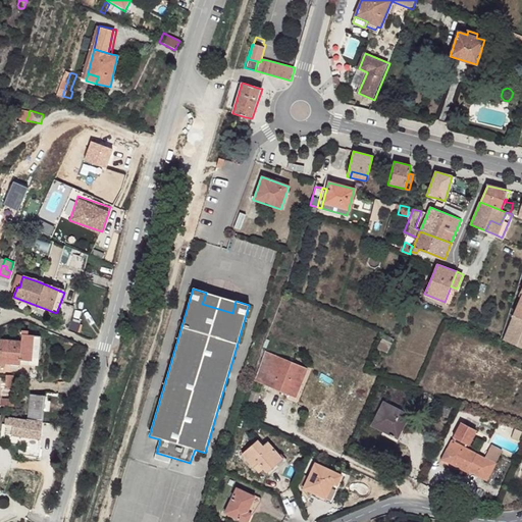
[(521,289),(519,296),(521,297),(504,340),(521,348),(521,289)]
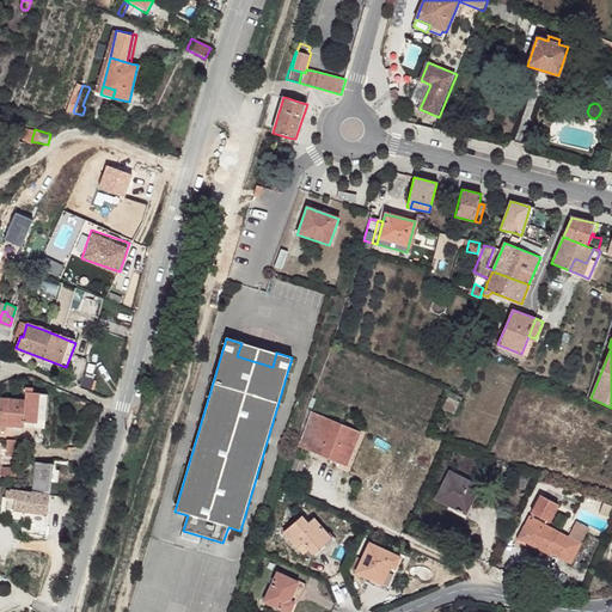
[(276,353),(242,343),(237,356),(273,367),(276,353)]
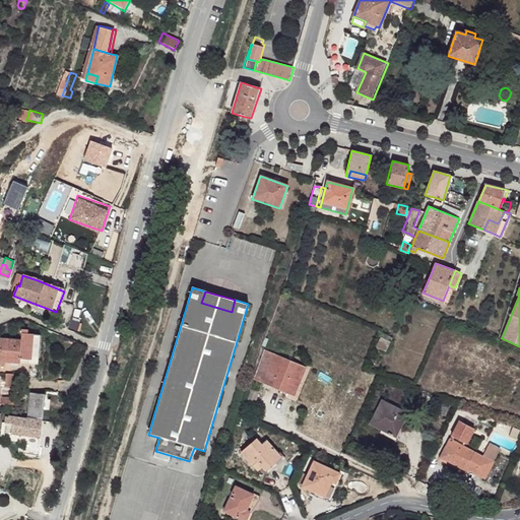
[(20,342),(0,340),(0,362),(19,364),(19,360),(30,360),(33,334),(27,334),(21,334),(20,342)]
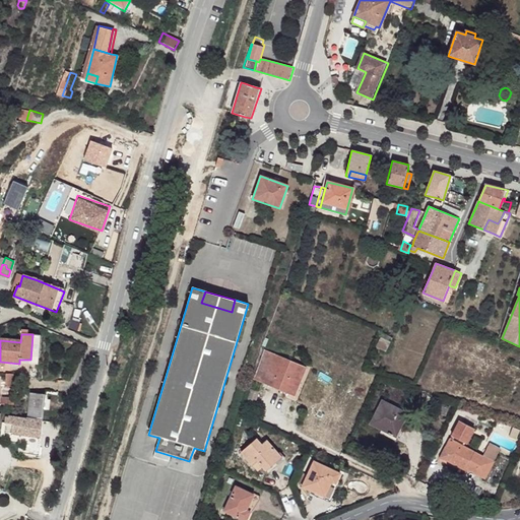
[(40,335),(33,334),(30,360),(19,360),(19,364),(38,365),(40,335)]
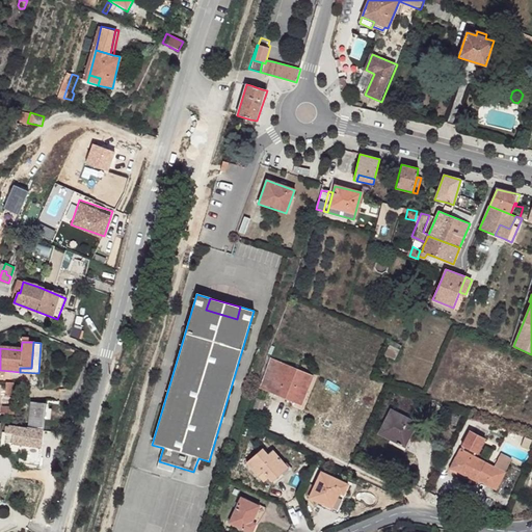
[(317,373),(273,356),(263,387),(299,401),(304,388),(311,390),(317,373)]
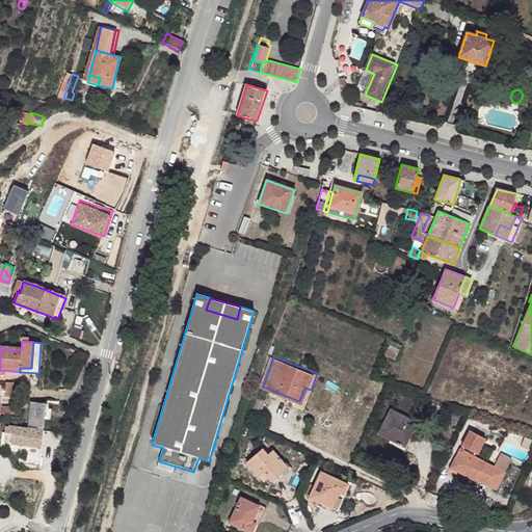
[(14,396),(14,381),(4,381),(5,397),(14,396)]
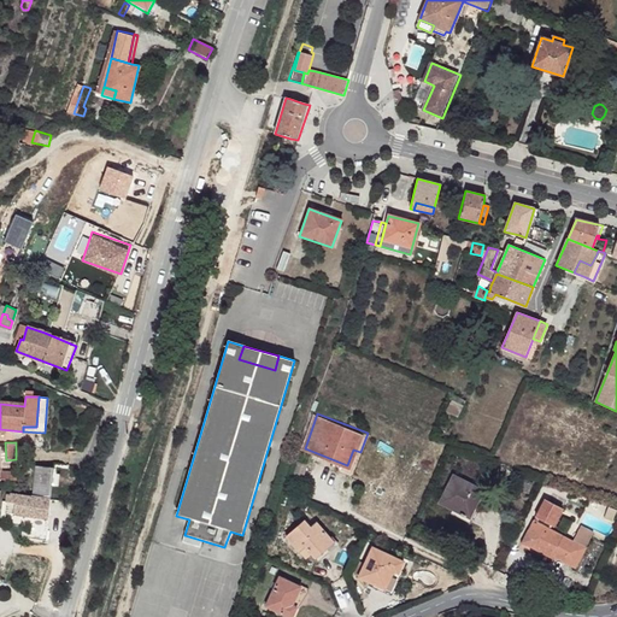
[(360,452),(353,450),(347,465),(354,468),(360,452)]
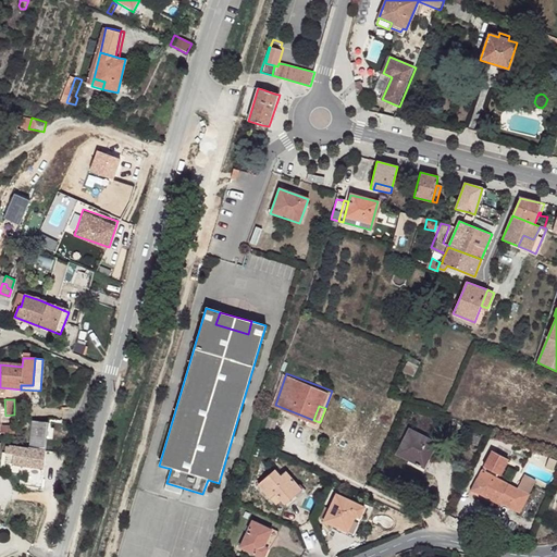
[(281,417),(272,415),(267,432),(275,434),(281,417)]
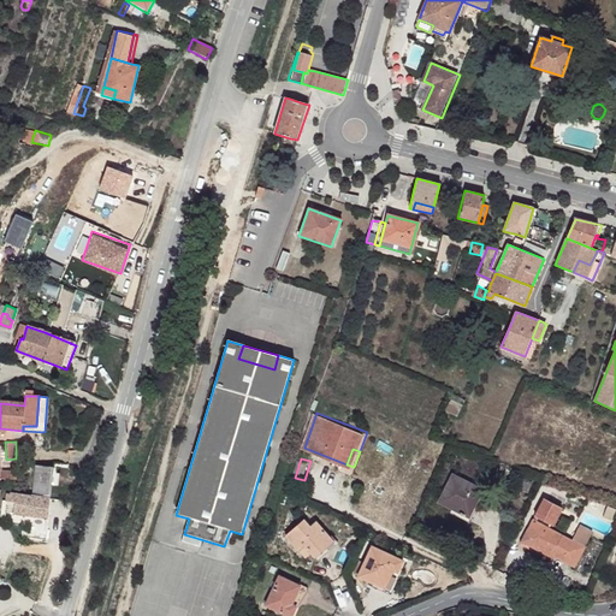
[(52,466),(35,463),(33,495),(49,496),(52,466)]
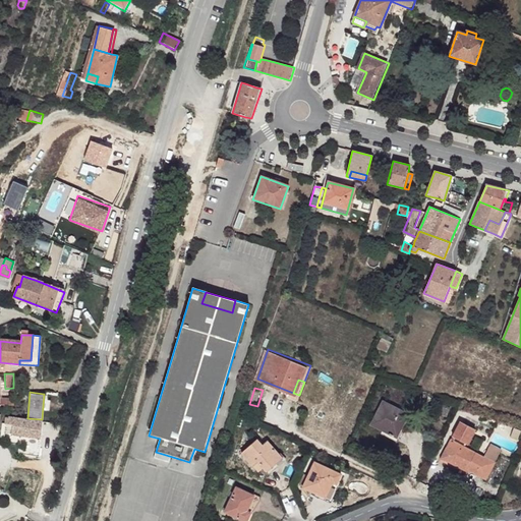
[(12,396),(0,395),(0,413),(11,414),(12,396)]
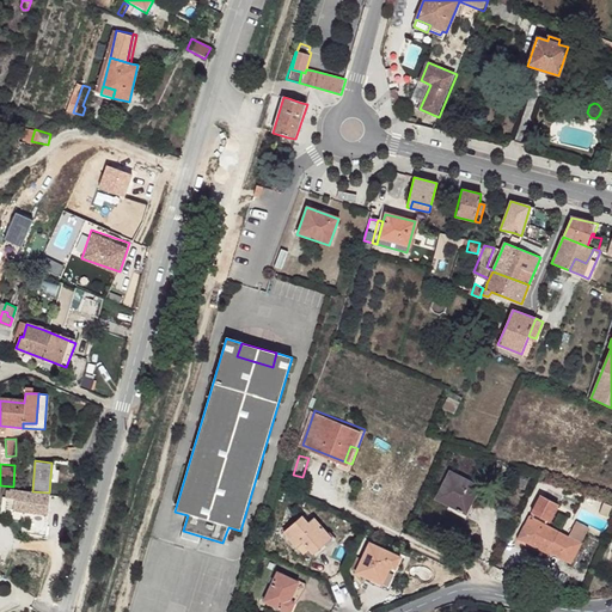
[(478,483),(450,469),(436,494),(457,505),(456,506),(463,509),(471,494),(473,494),(478,483)]
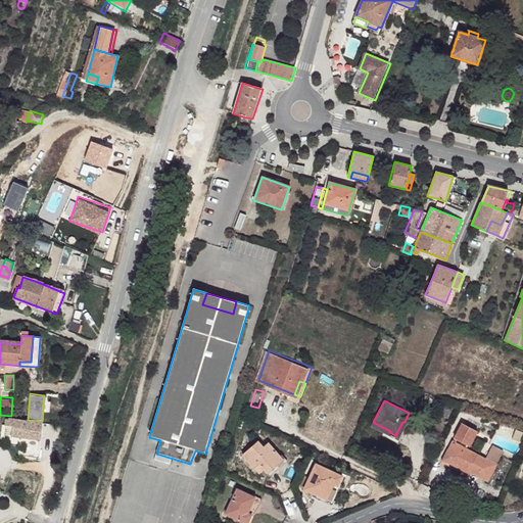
[(450,409),(441,406),(438,413),(448,416),(450,409)]
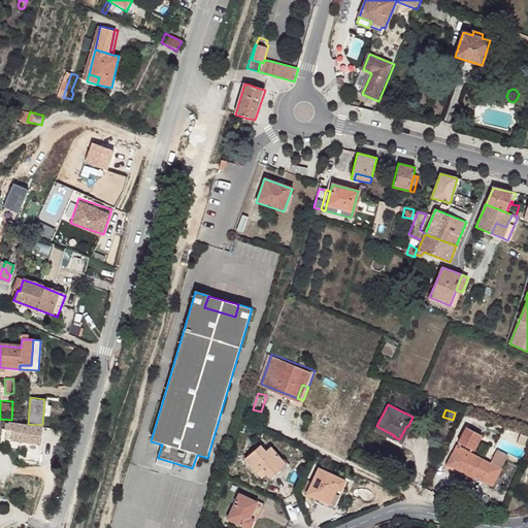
[(28,424),(7,422),(6,439),(28,441),(27,450),(40,451),(42,425),(28,424)]
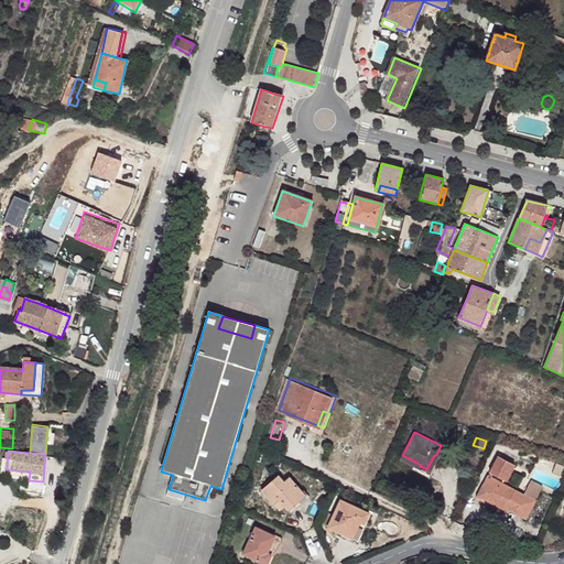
[(516,467),(498,457),(484,481),(476,498),(506,512),(508,510),(527,519),(537,501),(524,492),(505,484),(507,479),(516,467)]
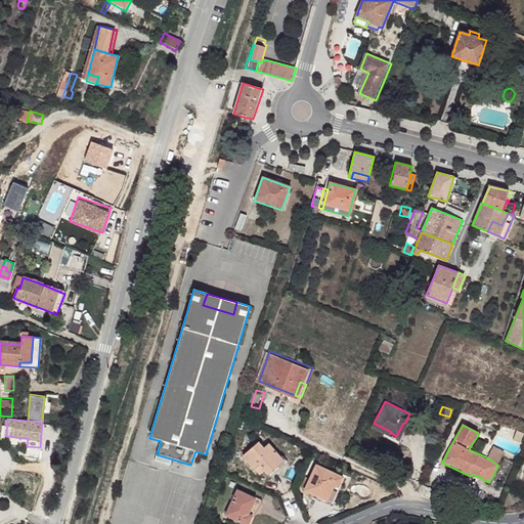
[(523,432),(518,430),(514,438),(520,441),(523,432)]
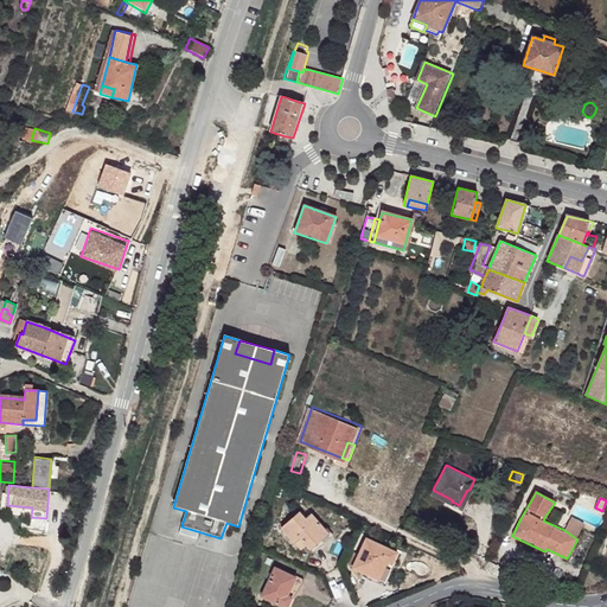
[(298,515),(280,530),(299,551),(304,547),(308,553),(326,536),(310,517),(304,522),(298,515)]
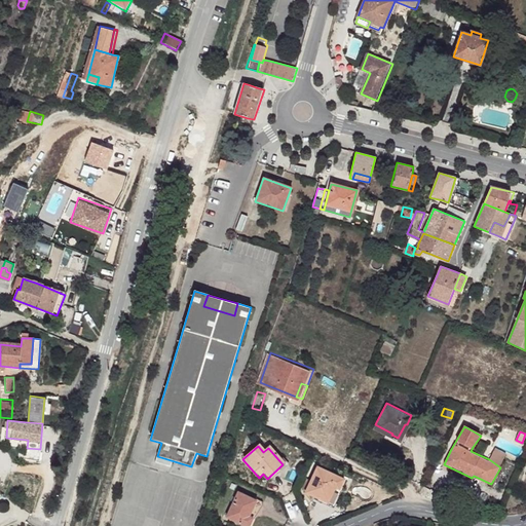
[(496,447),(489,459),(500,467),(505,453),(496,447)]
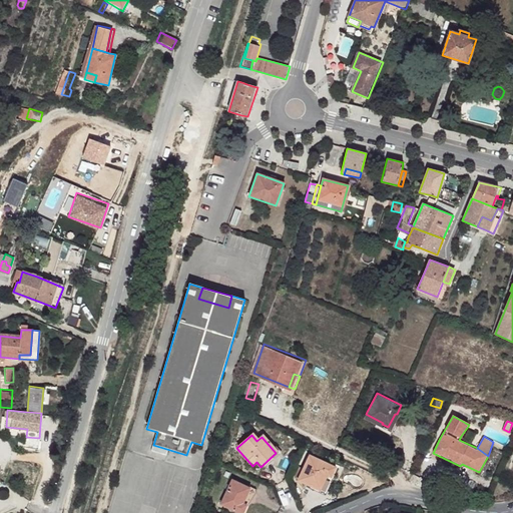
[(335,468),(309,457),(298,482),(320,492),(326,476),(330,478),(335,468)]
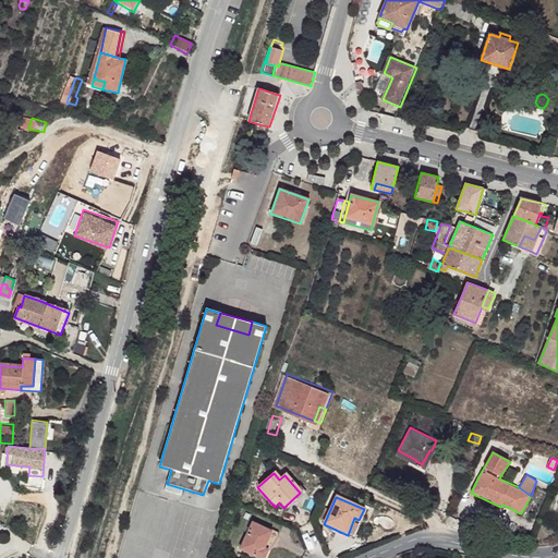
[(359,520),(354,518),(348,535),(352,536),(359,520)]
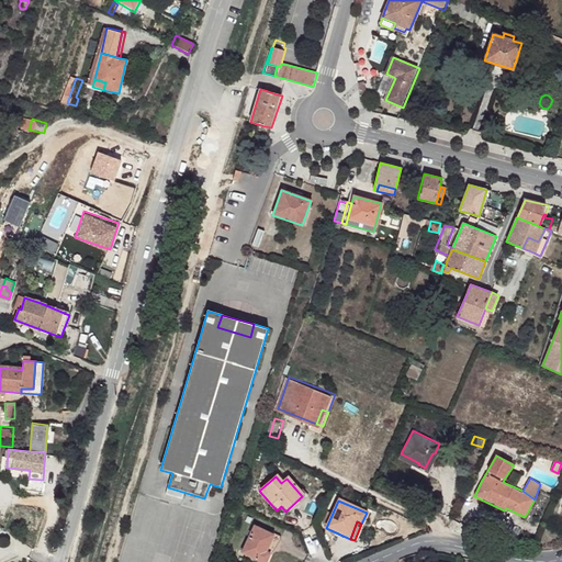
[(274,535),(255,526),(250,538),(247,543),(243,553),(262,561),(267,561),(271,554),(267,552),(274,535)]
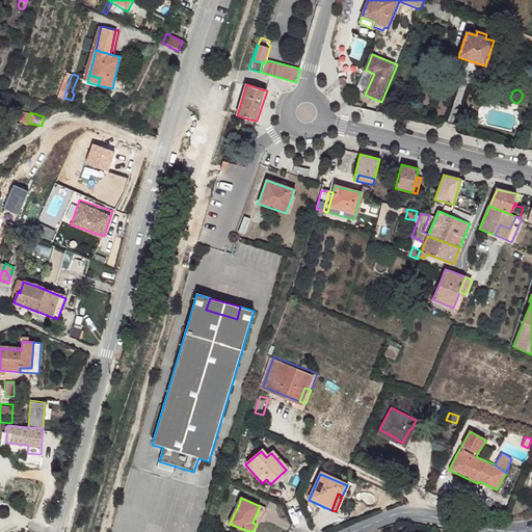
[(264,508),(260,506),(253,523),(257,525),(264,508)]
